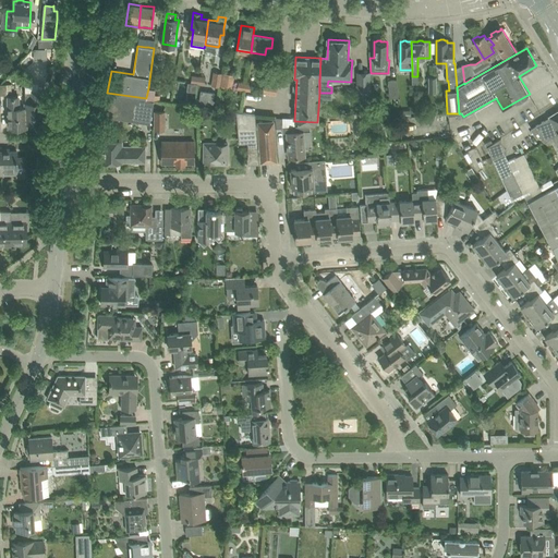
[(46,80),(46,61),(33,61),(32,80),(46,80)]
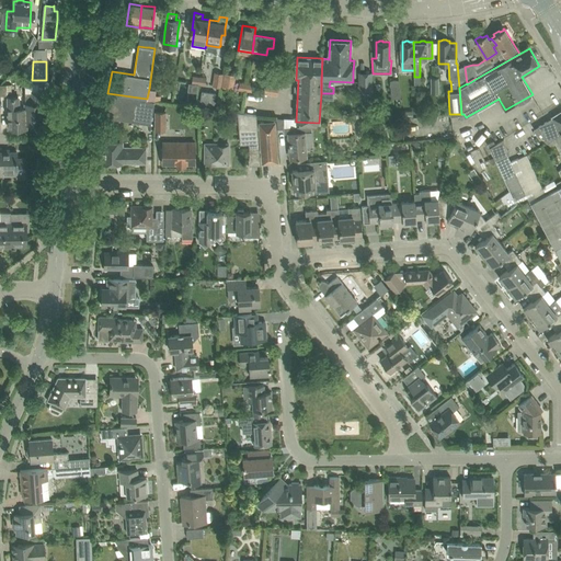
[(458,64),(457,64),(459,88),(467,83),(465,67),(458,69),(458,64)]
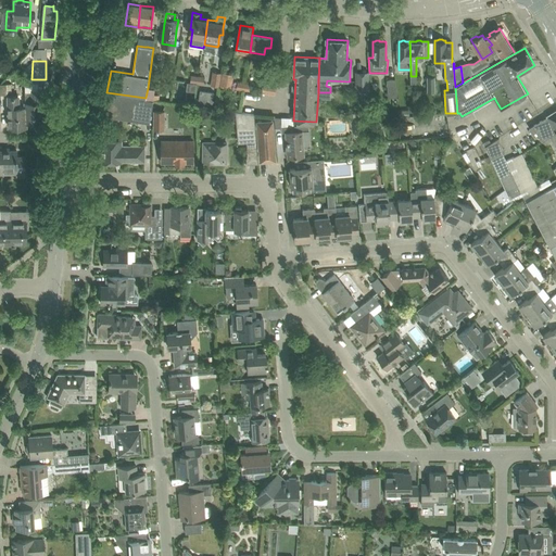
[(213,72),(211,85),(218,86),(220,73),(213,72)]
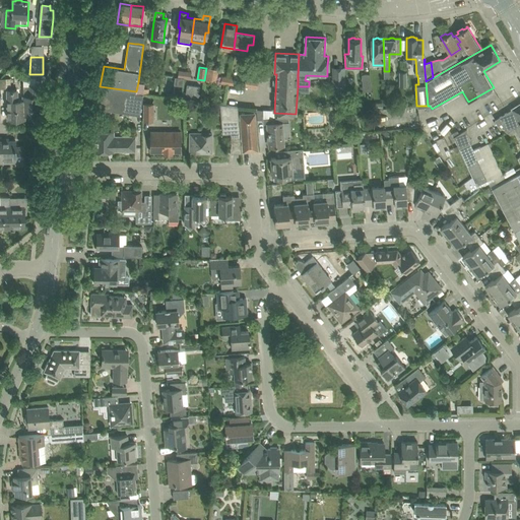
[(207,68),(206,80),(216,82),(218,69),(207,68)]
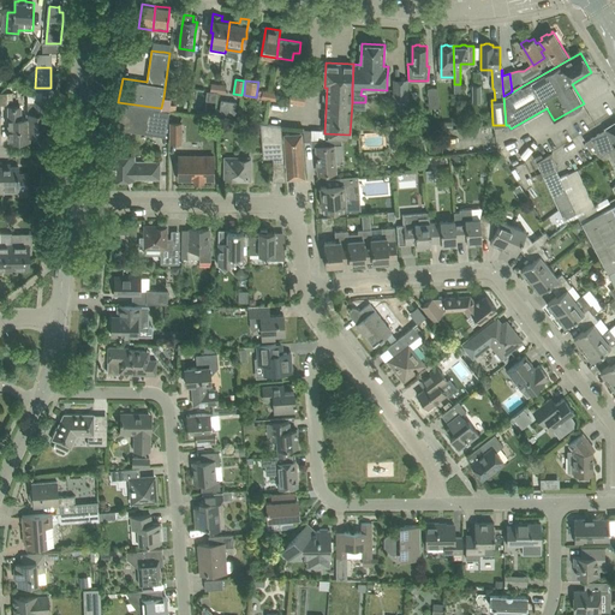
[(437,88),(428,89),(430,108),(439,107),(437,88)]
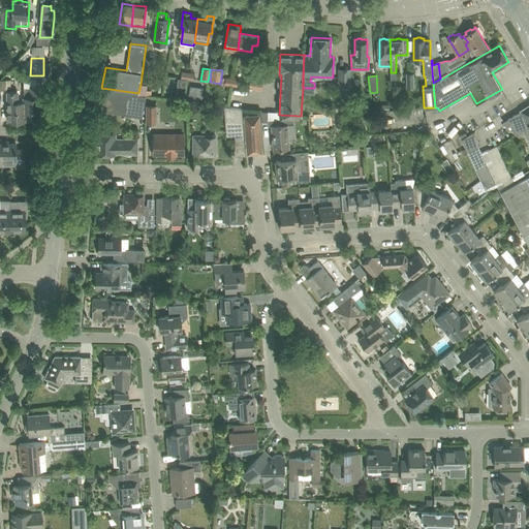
[(249,88),(262,90),(263,80),(250,78),(249,88)]
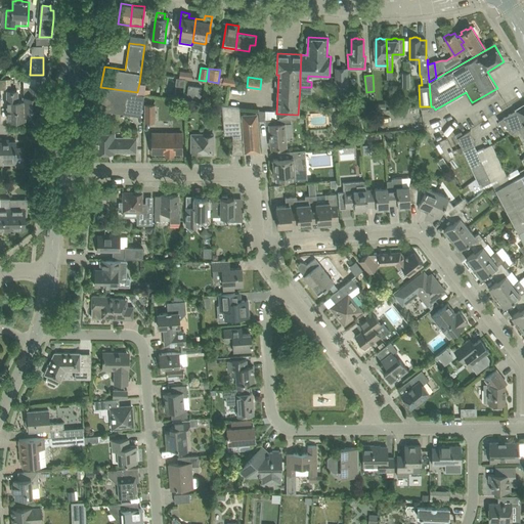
[(334,94),(349,93),(348,77),(335,78),(336,80),(334,80),(334,94)]
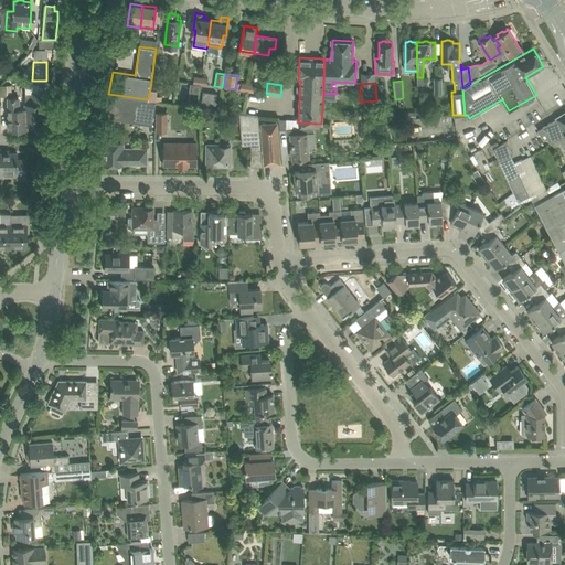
[(0,109),(1,109),(1,100),(1,96),(9,96),(9,100),(10,128),(27,128),(27,124),(27,108),(19,108),(19,97),(18,97),(12,97),(12,92),(12,84),(0,84),(0,109)]
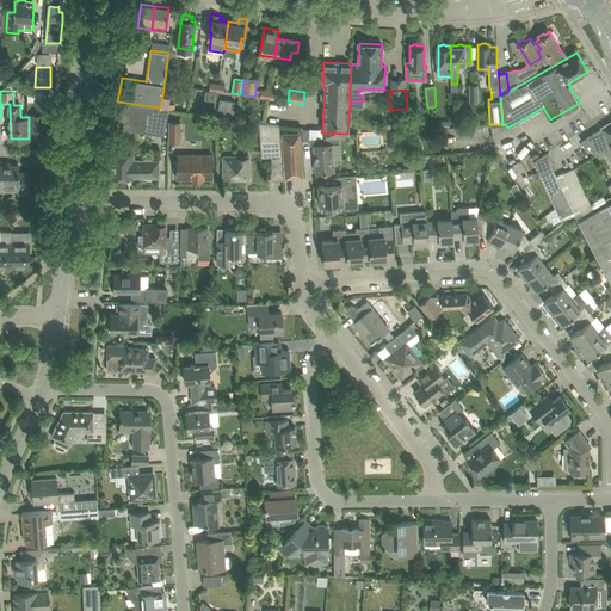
[(160,109),(160,110),(168,111),(171,98),(162,97),(160,109)]
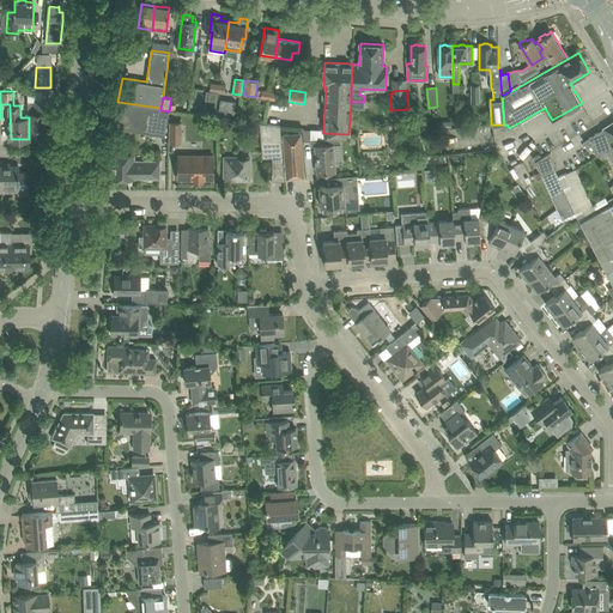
[(29,117),(29,134),(48,134),(48,101),(28,101),(29,117)]
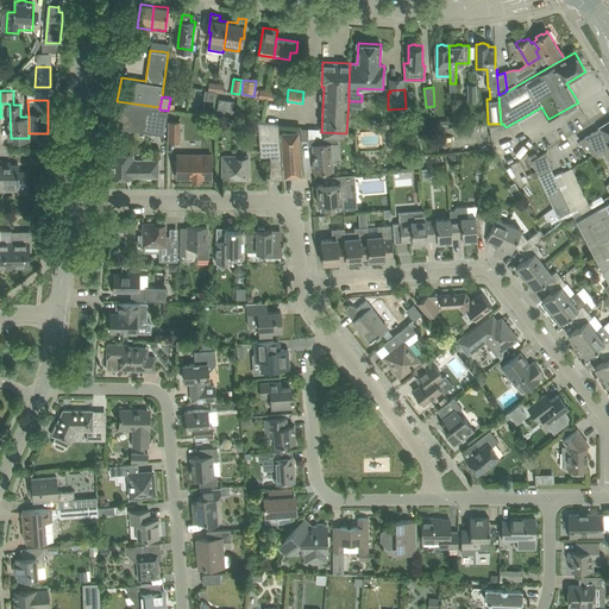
[(117,101),(113,125),(125,126),(164,132),(168,111),(159,110),(159,108),(117,101)]
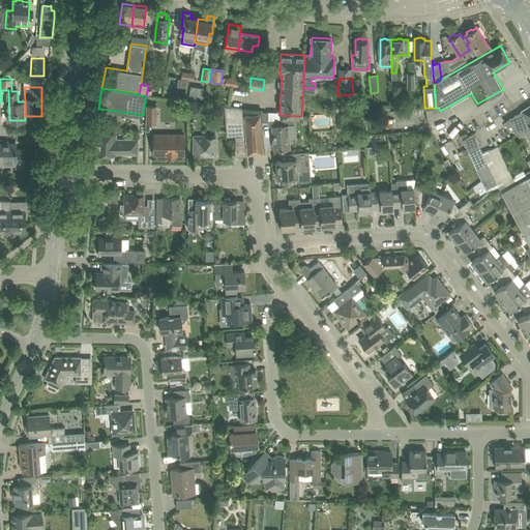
[(524,129),(527,134),(529,131),(529,105),(504,122),(508,127),(511,125),(517,135),(524,129)]
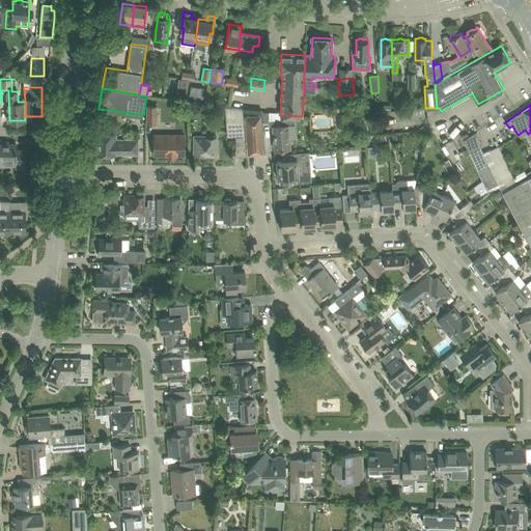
[(158,106),(147,106),(147,124),(158,124),(158,106)]
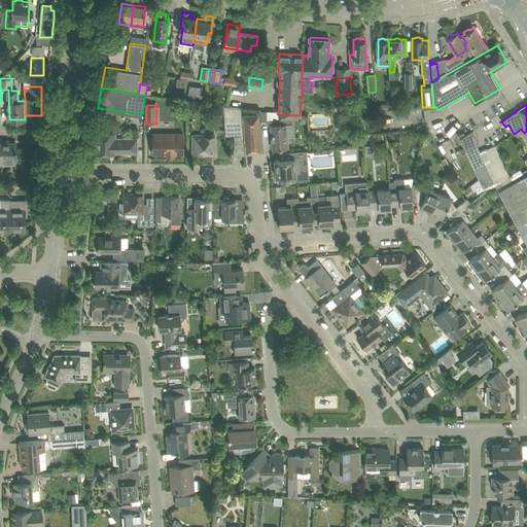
[(226,135),(244,134),(242,107),(224,105),(226,135)]
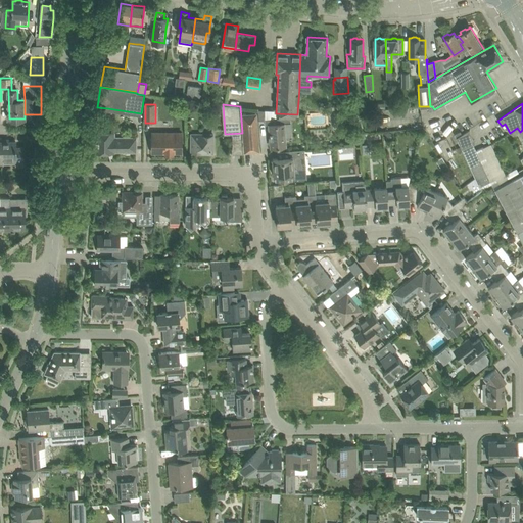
[(243,115),(242,115),(242,119),(245,152),(255,151),(258,151),(256,119),(255,114),(251,115),(246,115),(243,115)]
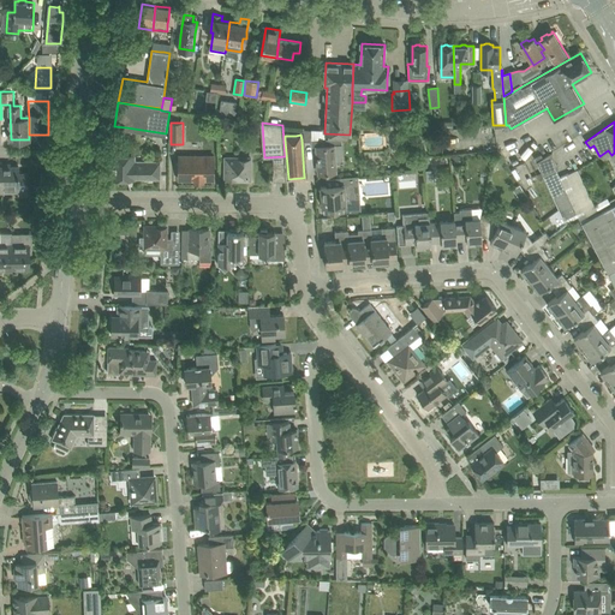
[(316,139),(311,141),(312,147),(316,147),(317,162),(316,165),(316,169),(318,171),(318,173),(321,173),(322,174),(327,174),(329,173),(336,172),(335,161),(340,161),(344,157),(342,144),(341,138),(324,139),(316,139)]
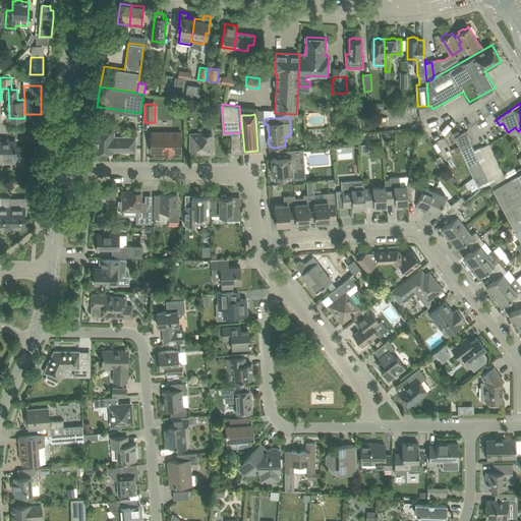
[(458,130),(453,133),(454,137),(473,177),(477,186),(488,181),(474,151),(470,143),(473,142),(467,129),(460,133),(458,130)]
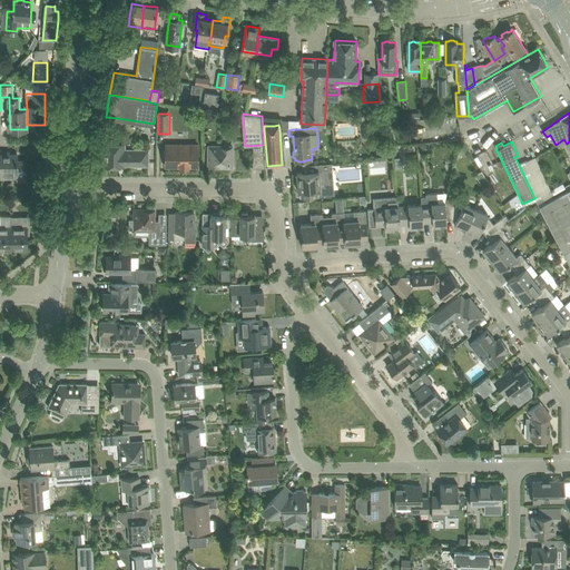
[(120,144),(115,144),(104,144),(104,166),(125,166),(125,165),(148,165),(148,149),(120,149),(120,144)]
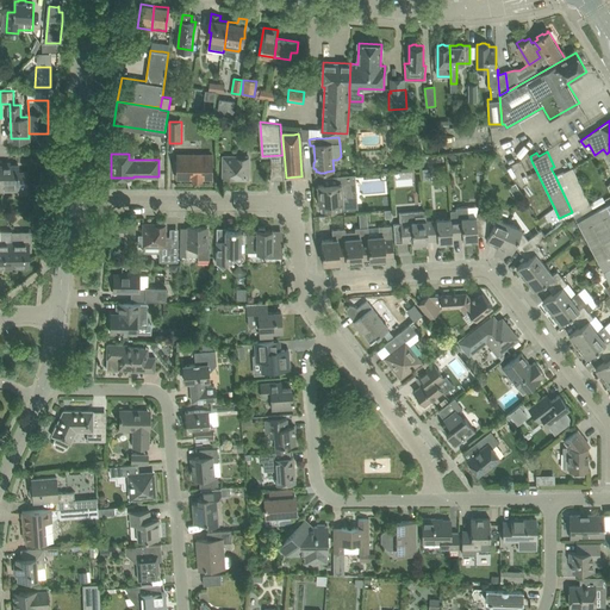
[(178,160),(175,161),(175,170),(178,173),(178,178),(193,178),(193,179),(195,179),(195,178),(200,178),(200,179),(203,179),(203,178),(212,178),(212,155),(178,154),(178,160)]
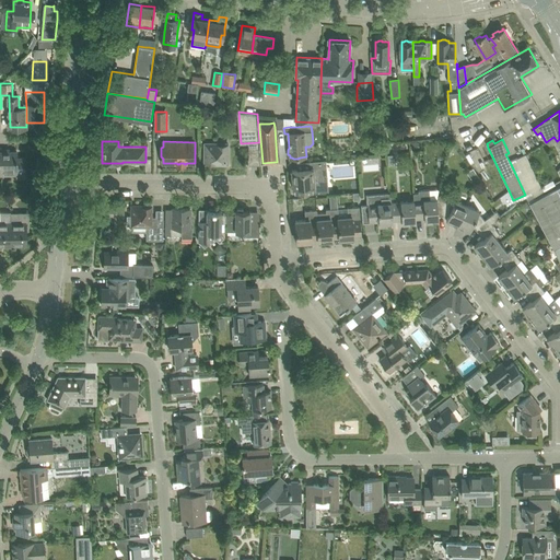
[(206,143),(206,151),(206,162),(213,162),(213,164),(228,164),(228,147),(214,147),(214,143),(206,143)]
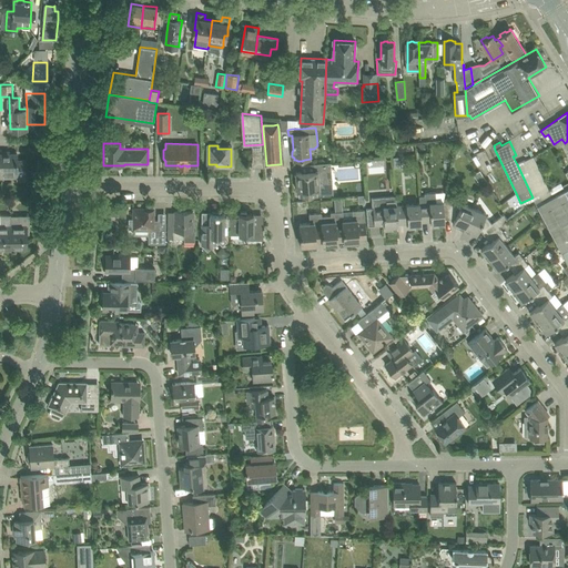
[(18,154),(2,154),(2,174),(18,173),(18,179),(26,179),(26,161),(18,161),(18,154)]
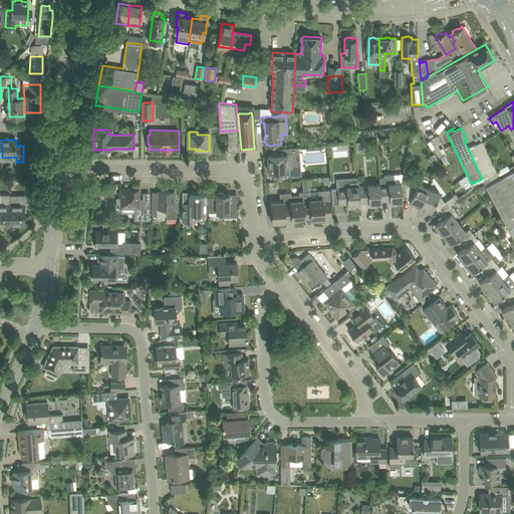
[(483,141),(468,149),(482,179),(485,186),(486,186),(500,178),(483,141)]
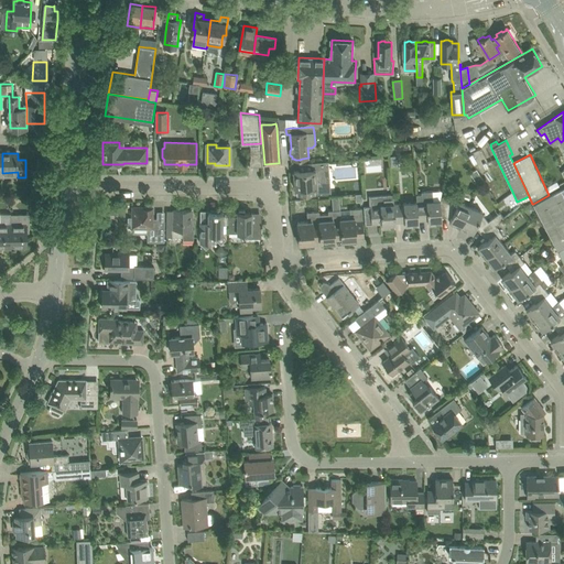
[(329,170),(328,161),(312,162),(313,170),(294,172),(294,174),(292,174),(293,186),(295,186),(295,188),(296,188),(296,196),(331,193),(331,181),(321,181),(320,171),(329,170)]
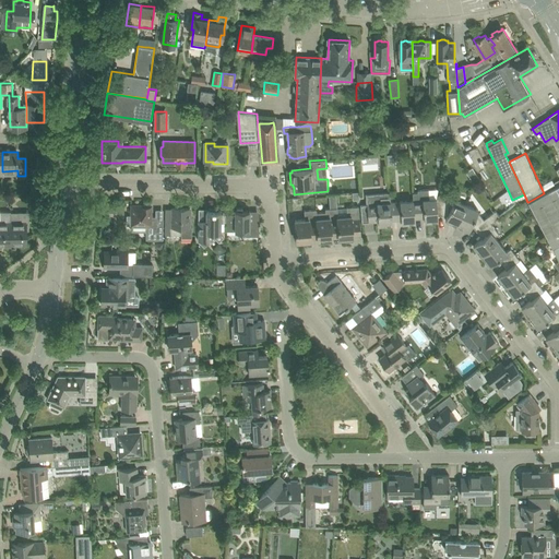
[(551,180),(540,186),(544,192),(556,186),(551,180)]
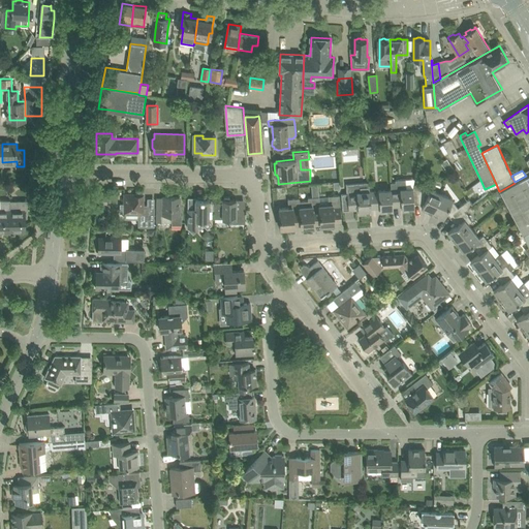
[(528,175),(526,177),(515,183),(500,191),(528,246),(528,175)]
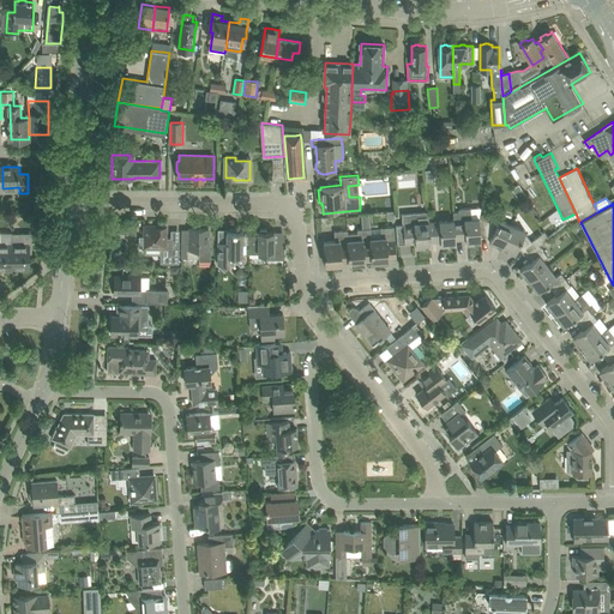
[(459,212),(453,212),(455,220),(456,236),(465,236),(467,239),(467,244),(481,242),(481,236),(481,234),(480,218),(471,218),(471,208),(459,209),(459,212)]
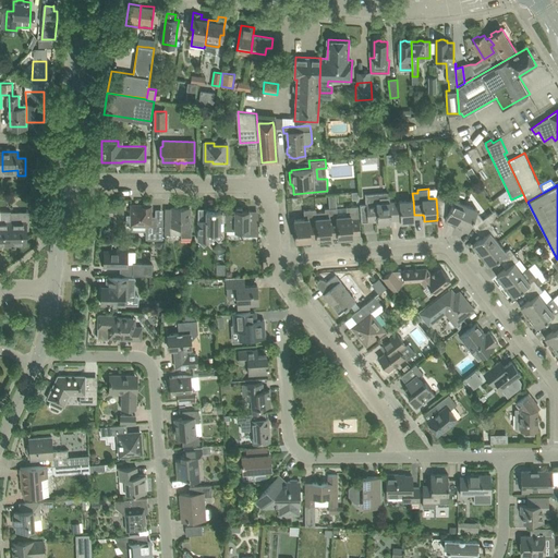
[(378,193),(366,194),(366,204),(367,210),(367,219),(378,218),(378,220),(378,225),(391,223),(391,219),(391,217),(390,202),(389,196),(378,196),(378,193)]
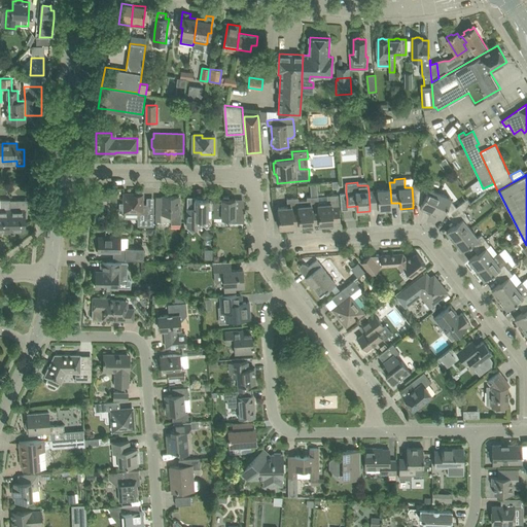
[(413,184),(412,187),(413,201),(423,200),(422,202),(420,207),(431,212),(440,194),(428,188),(431,182),(428,183),(413,184)]
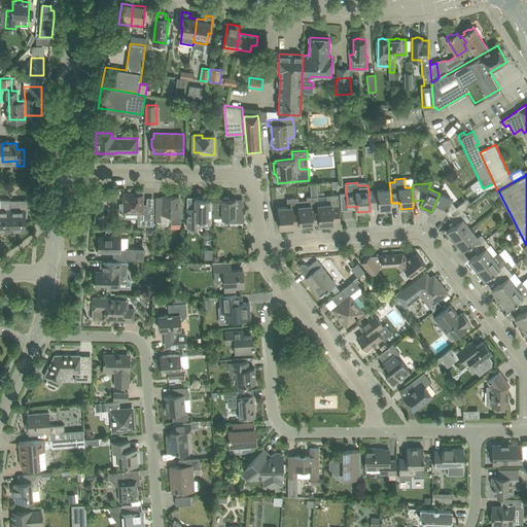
[(377,190),(369,190),(370,205),(379,204),(379,207),(379,210),(391,210),(391,206),(391,203),(390,188),(377,189),(377,190)]
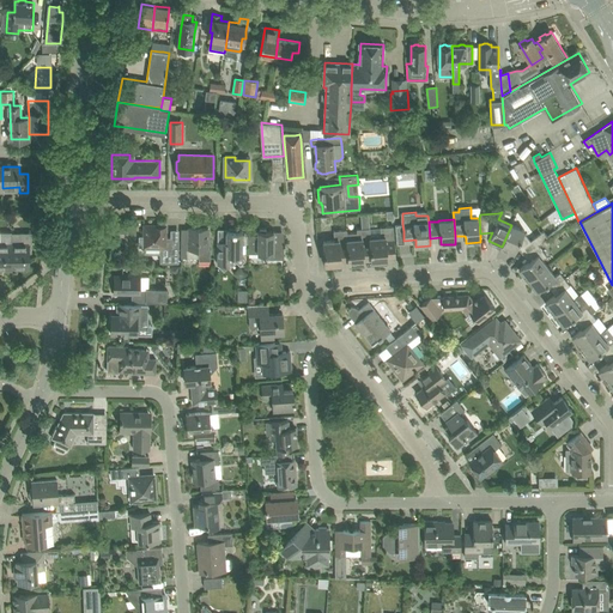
[(141,247),(141,254),(161,254),(161,263),(173,263),(173,254),(178,254),(180,237),(173,237),(167,237),(167,225),(145,225),(145,236),(141,236),(141,247)]
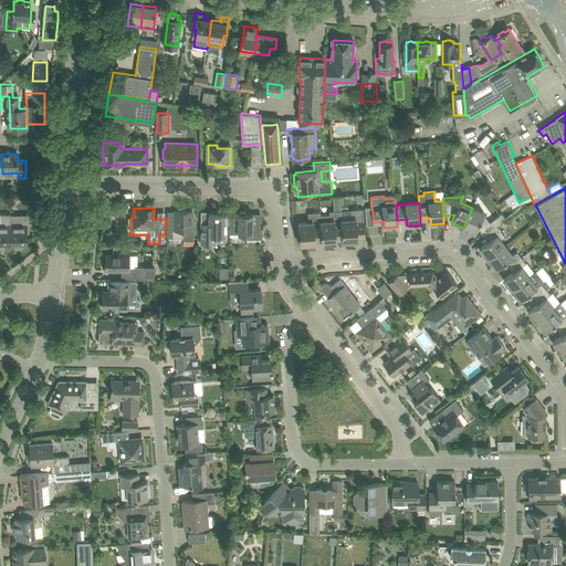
[(482,229),(486,234),(498,226),(506,219),(502,213),(490,222),(484,215),(484,212),(472,208),(463,228),(475,233),(478,228),(482,229)]
